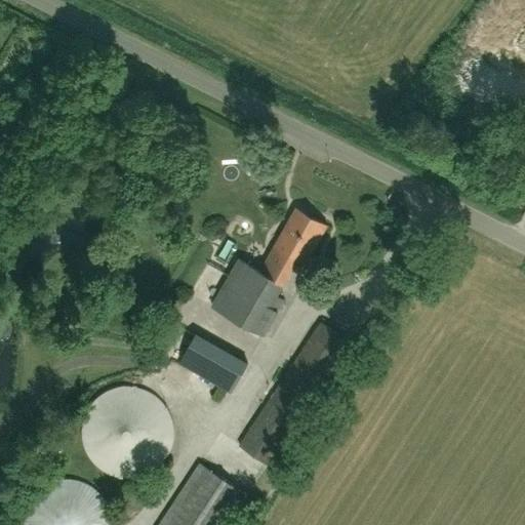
[(306,264),(328,225),(297,207),(276,245),(261,271),(240,257),(213,306),(265,334),(285,298),(278,294),(284,283),(281,281),(294,257),(306,264)]
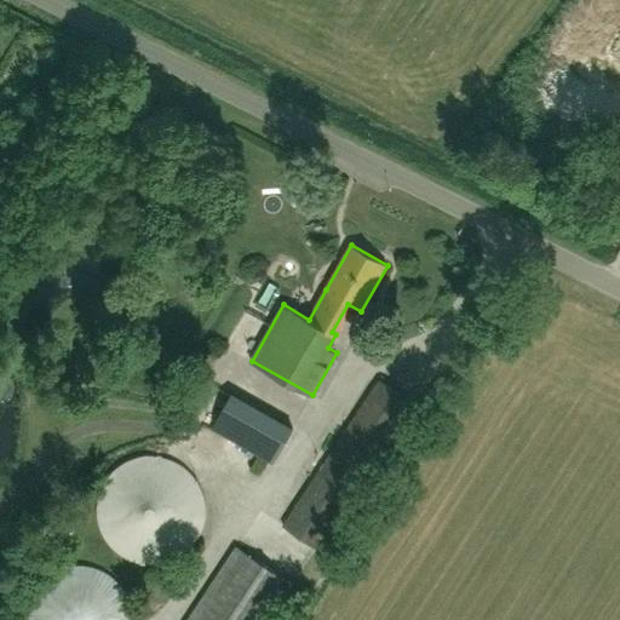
[(407,285),(420,296),(430,286),(417,274),(407,285)]
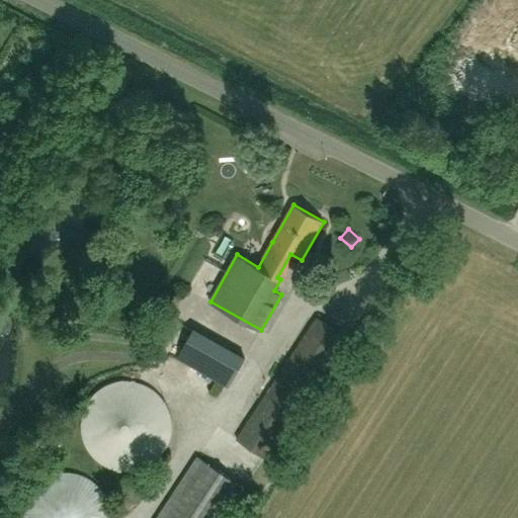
[(266,458),(347,336),(318,317),(238,439),(266,458)]
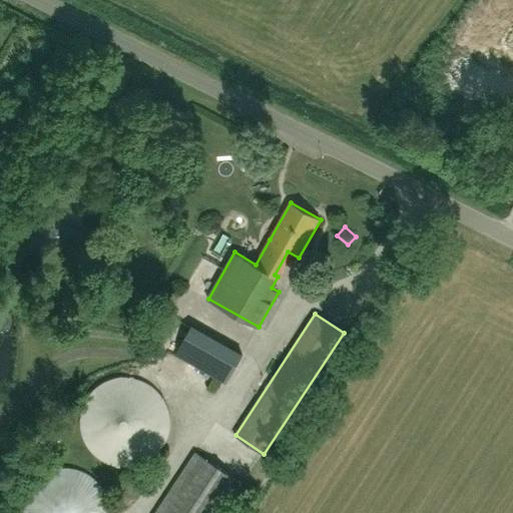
[(226,384),(243,354),(191,325),(174,355),(226,384)]
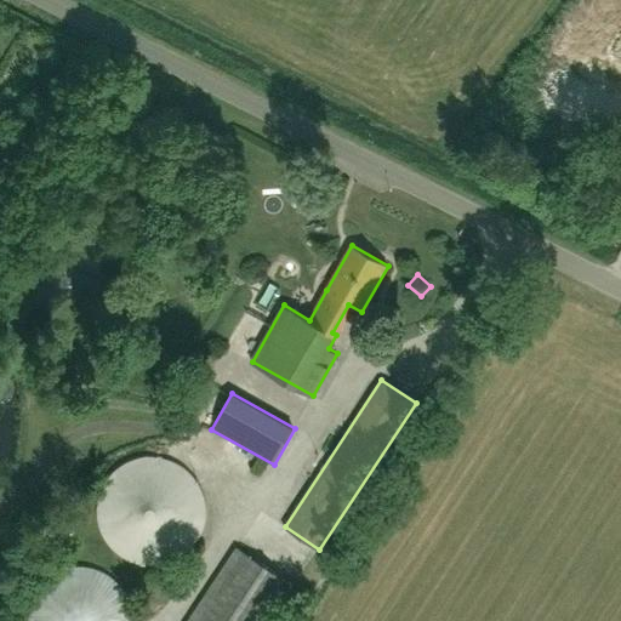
[(103,485),(98,500),(98,514),(101,529),(108,542),(118,553),(131,560),(144,564),(160,564),(174,560),(187,553),(197,542),(204,529),(208,514),(206,499),(201,485),(193,473),(181,463),(167,457),(153,455),(137,457),(124,463),(113,473),(103,485)]
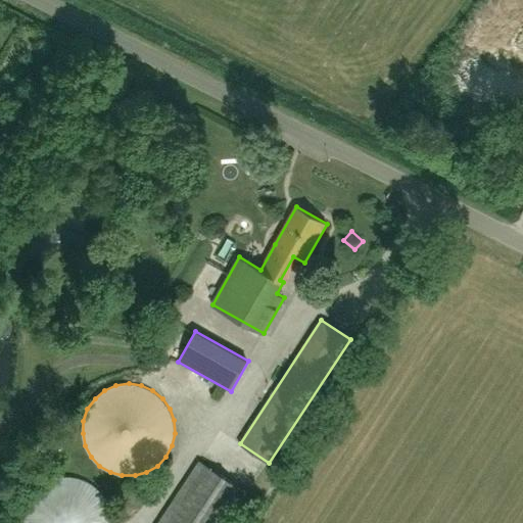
[(230,522),(250,493),(199,460),(156,522),(230,522)]
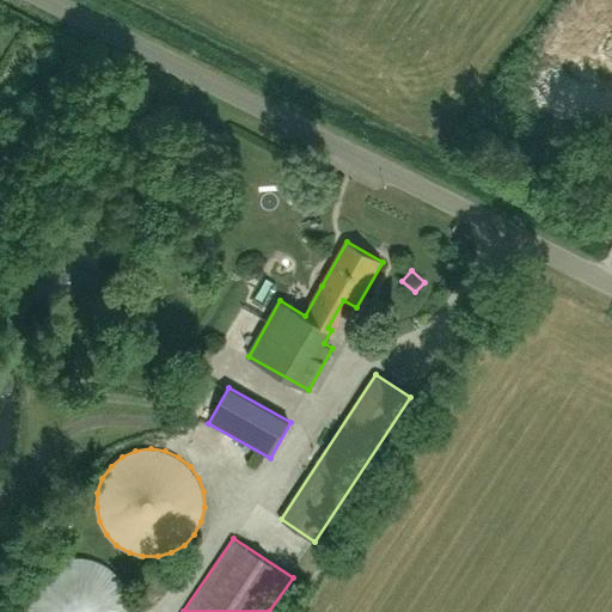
[(98,562),(84,558),(69,558),(55,563),(43,570),(34,581),(26,594),(24,610),(24,611),(130,611),(132,606),(128,592),(121,579),(110,569),(98,562)]
